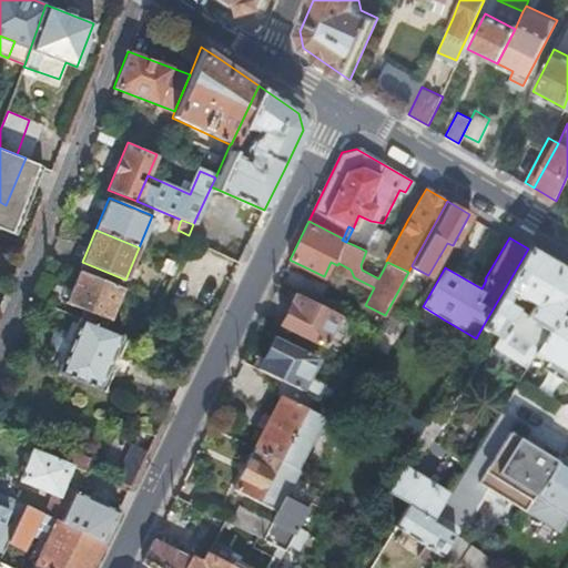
[(535,351),(560,307),(563,304),(567,295),(567,272),(550,262),(528,249),(483,326),(499,336),(493,347),(535,351)]
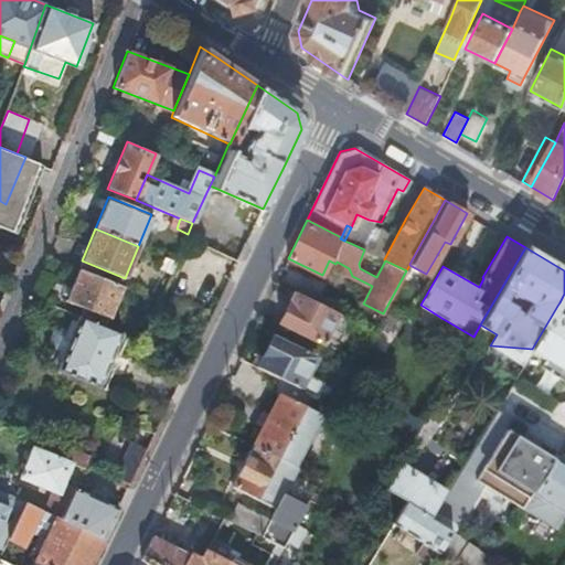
[(169,273),(174,262),(162,256),(157,267),(169,273)]
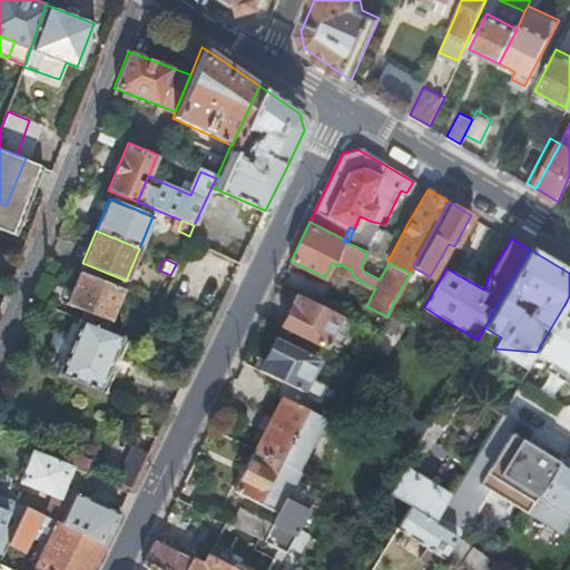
[(82,263),(79,271),(123,288),(126,281),(82,263)]
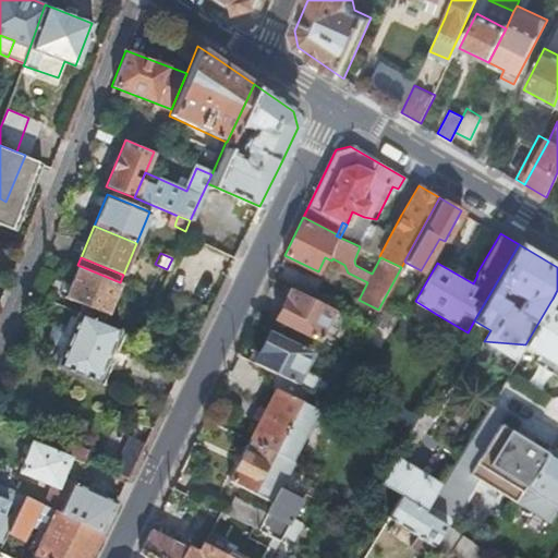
[(120,282),(77,265),(64,296),(81,303),(77,312),(104,323),(120,282)]
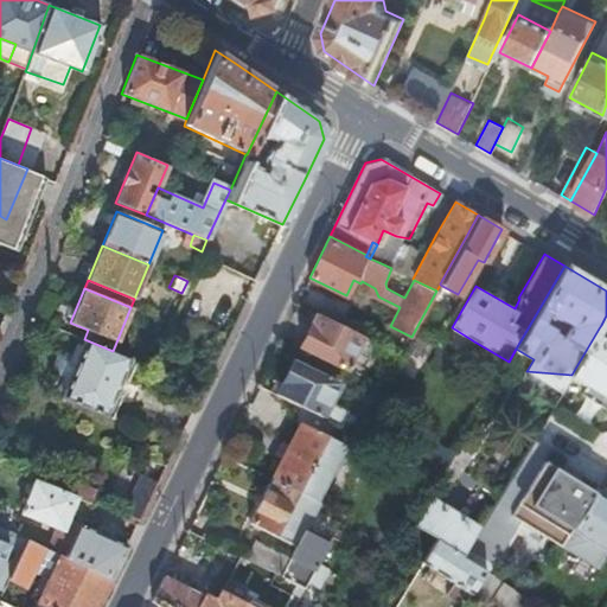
[(369,359),(377,343),(369,339),(317,313),(311,325),(310,324),(300,344),(345,368),(345,365),(346,366),(347,363),(352,351),(369,359)]
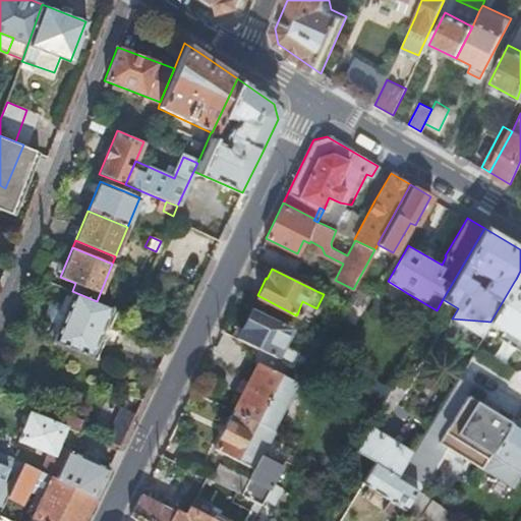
[(520,285),(514,282),(490,322),(520,340),(520,285)]
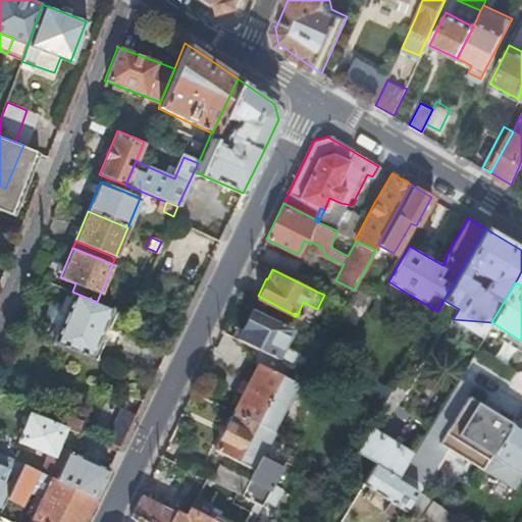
[(89,357),(109,307),(109,306),(97,302),(72,292),(69,298),(65,296),(50,333),(54,334),(52,342),(89,357)]
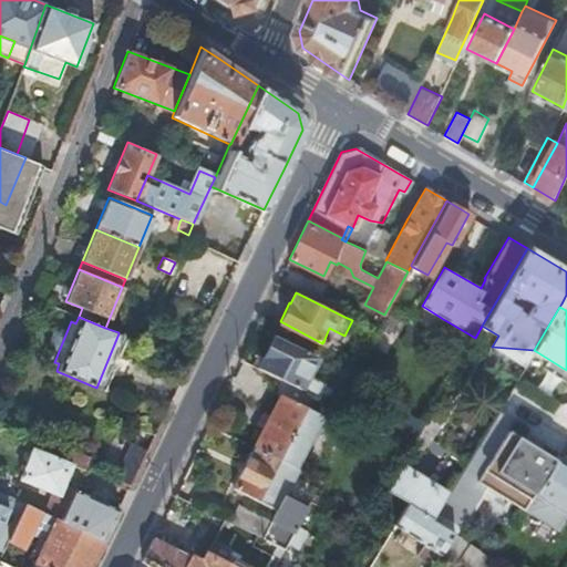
[(258,368),(300,389),(315,357),(272,336),(261,356),(263,357),(258,368)]
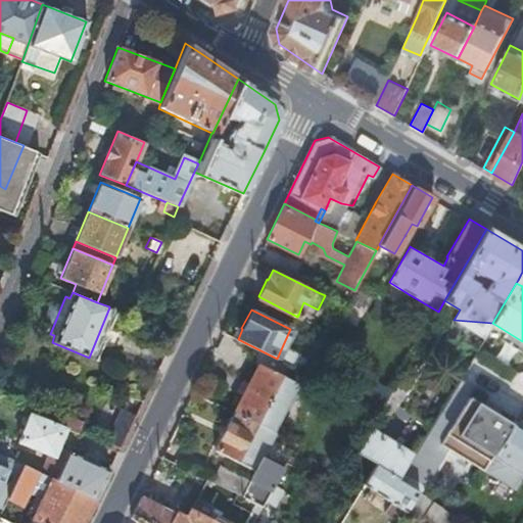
[(320,353),(328,338),(320,335),(312,349),(320,353)]
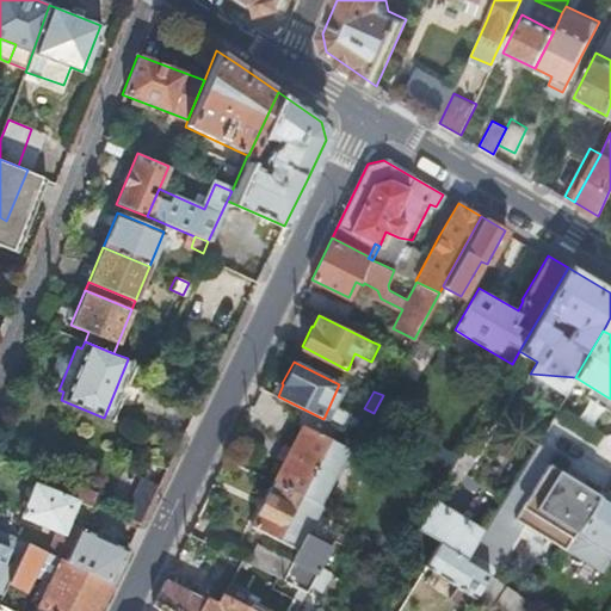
[(329,438),(335,425),(323,419),(278,396),(271,409),(301,425),(272,481),(316,504),(346,448),(329,438)]
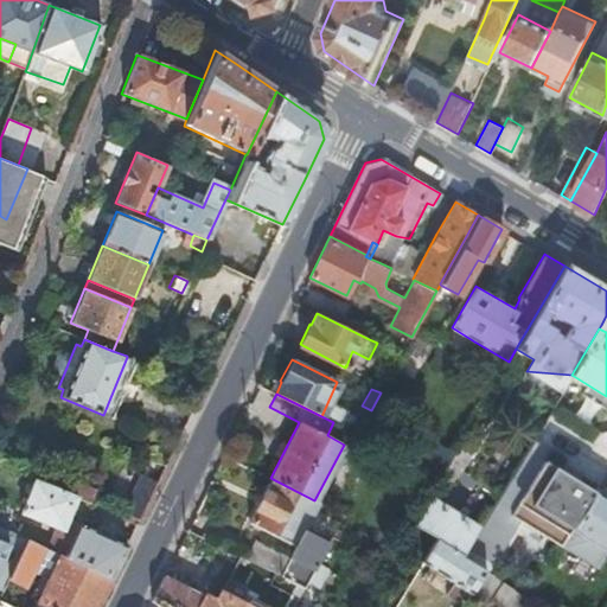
[(349,429),(357,434),(371,410),(362,406),(349,429)]
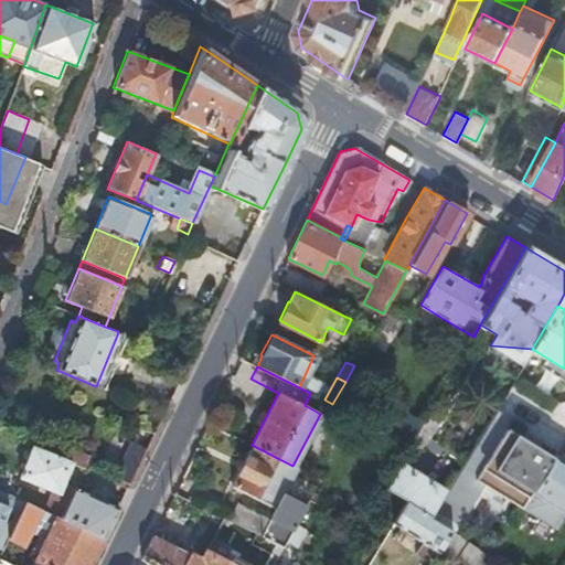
[(441,414),(432,408),(419,428),(418,432),(427,437),(441,414)]
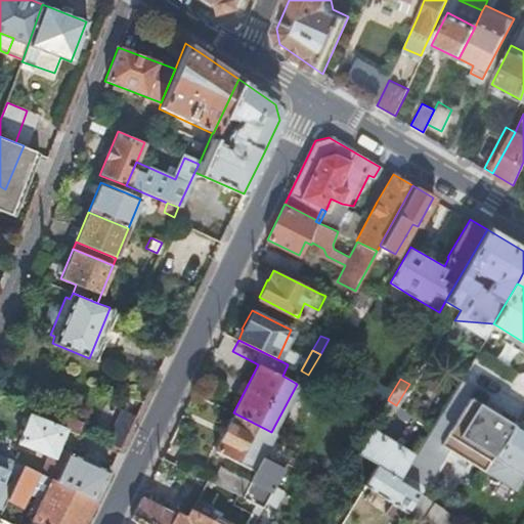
[(412,456),(438,413),(426,406),(400,449),(412,456)]
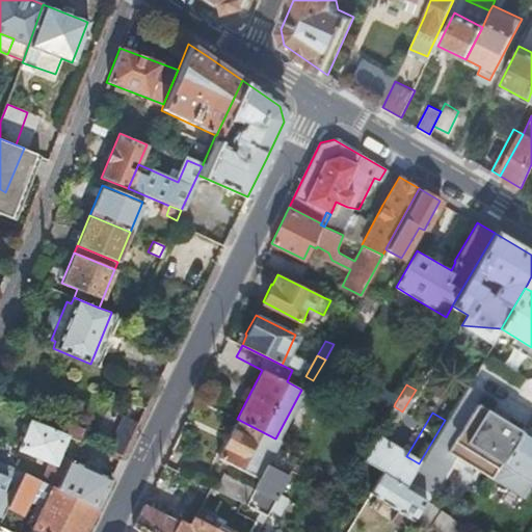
[(123,453),(138,422),(125,415),(109,447),(123,453)]
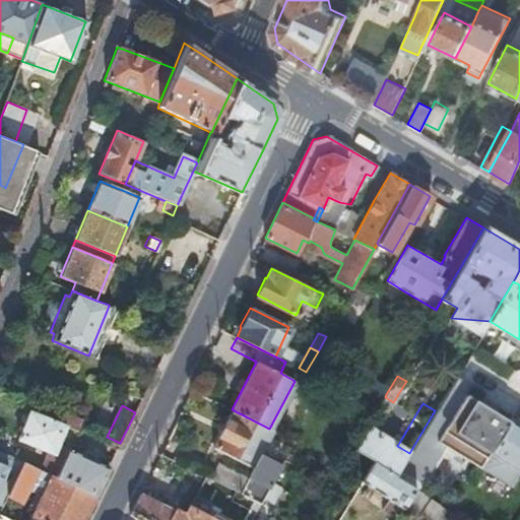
[(274,432),(269,429),(232,409),(213,446),(255,467),(262,455),(274,432)]
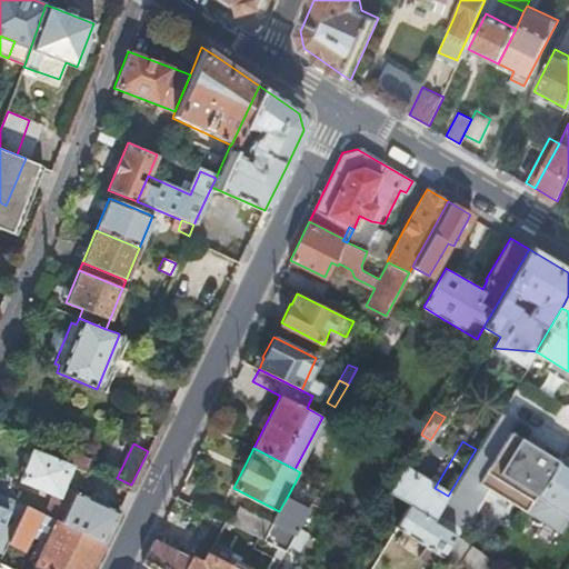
[(57,496),(69,465),(30,450),(18,481),(57,496)]
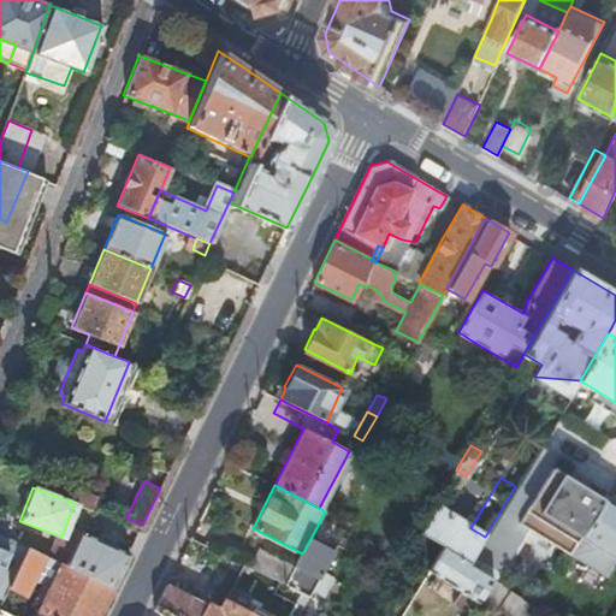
[(93,502),(96,496),(81,490),(75,503),(89,509),(93,502)]
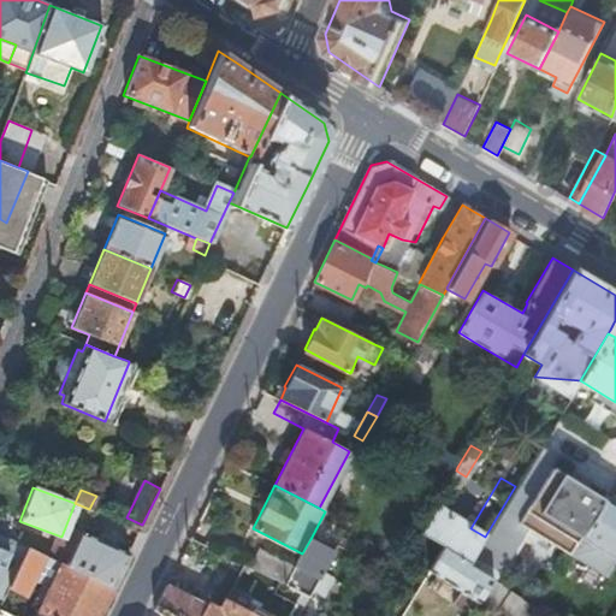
[(615,550),(615,508),(602,499),(579,537),(569,552),(603,573),(612,557),(615,550)]
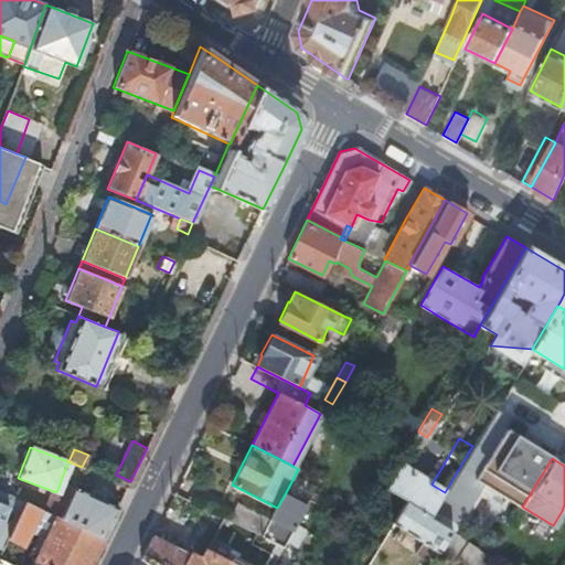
[(429,516),(445,492),(432,484),(400,465),(385,488),(406,501),(429,516)]
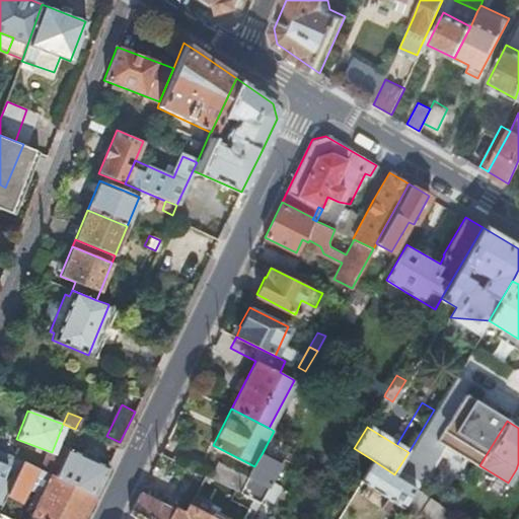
[(94,494),(107,466),(94,459),(96,454),(94,451),(87,448),(83,448),(80,453),(67,447),(55,475),(94,494)]
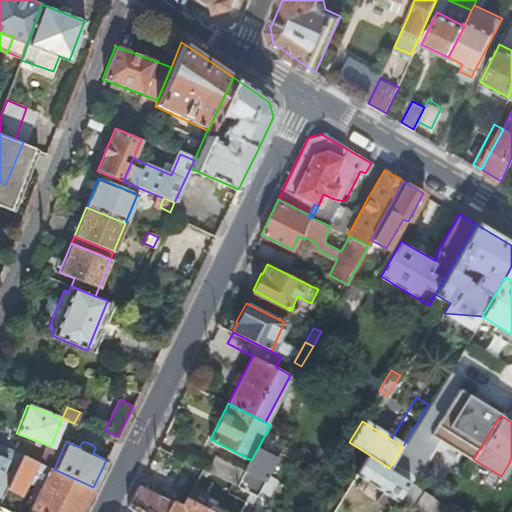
[(0,445),(0,497),(1,497),(12,473),(14,468),(4,464),(6,458),(5,458),(8,449),(0,445)]
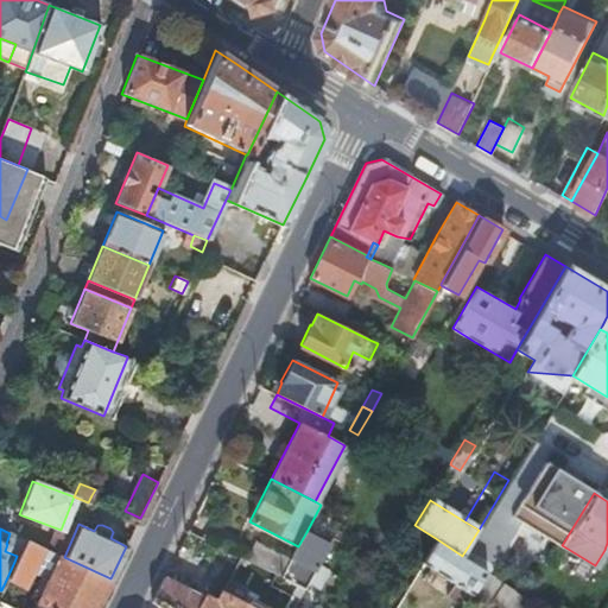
[(462,556),(437,539),(423,562),(472,593),(473,590),(486,570),(462,556)]
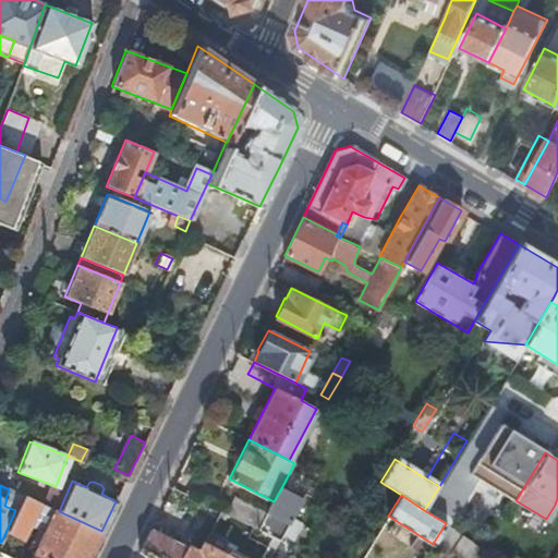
[(46,557),(87,557),(101,531),(59,511),(58,512),(22,496),(15,510),(13,516),(28,523),(45,531),(35,553),(46,557)]
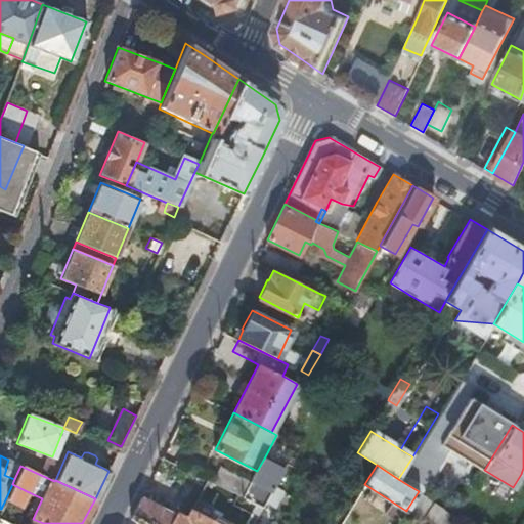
[(245,496),(253,480),(252,479),(250,482),(221,467),(213,481),(245,496)]
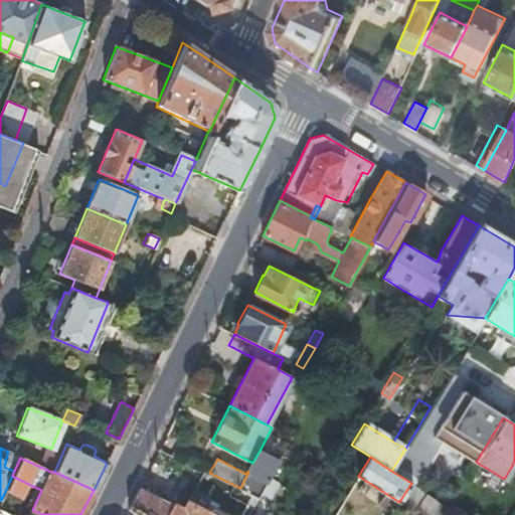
[(260,498),(269,482),(248,472),(240,488),(260,498)]
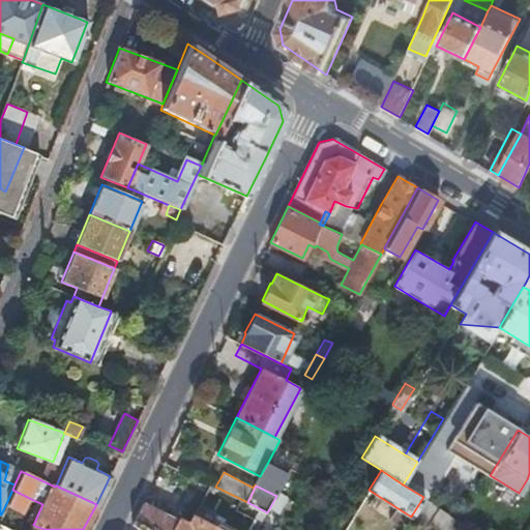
[(455,529),(461,522),(423,497),(412,514),(437,529),(455,529)]
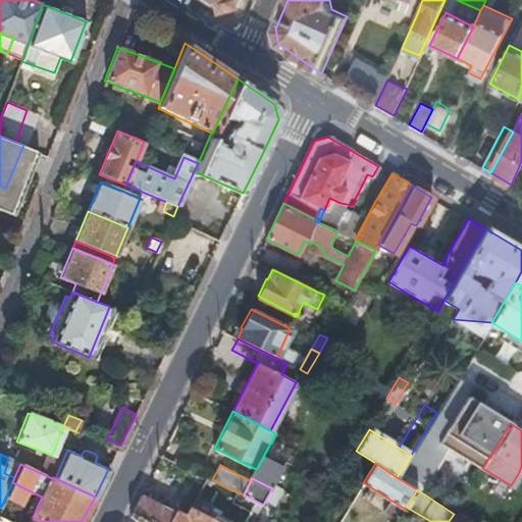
[(150,521),(213,521),(190,509),(186,516),(142,493),(133,512),(150,521)]
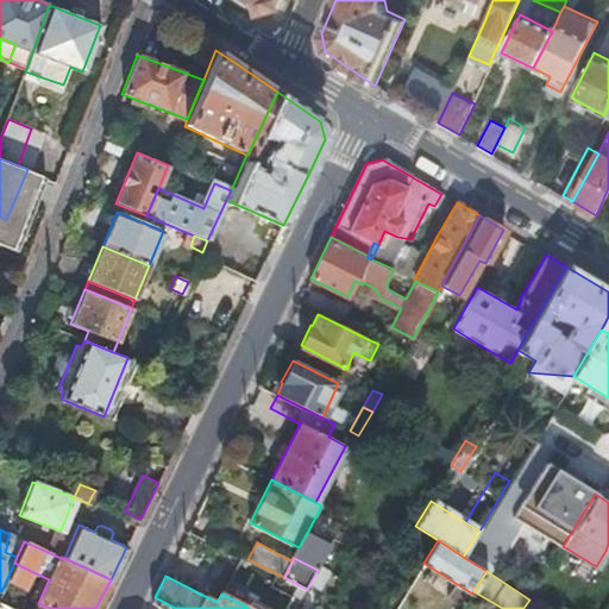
[(420,604),(405,595),(395,608),(428,608),(432,606),(424,600),(420,604)]
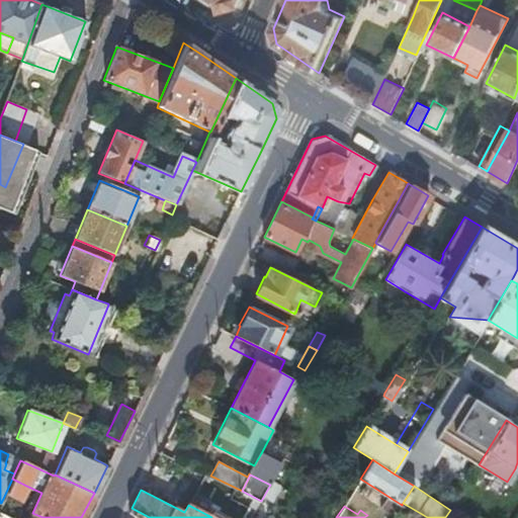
[(149,517),(132,508),(130,512),(137,517),(149,517)]
